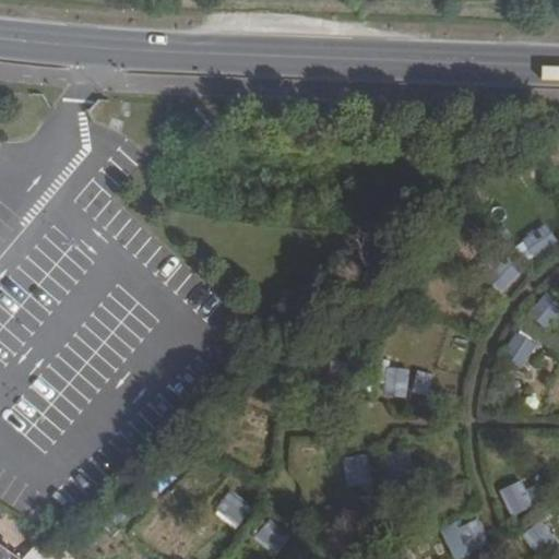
[(558,244),(546,225),(524,242),(536,259),(558,244)]
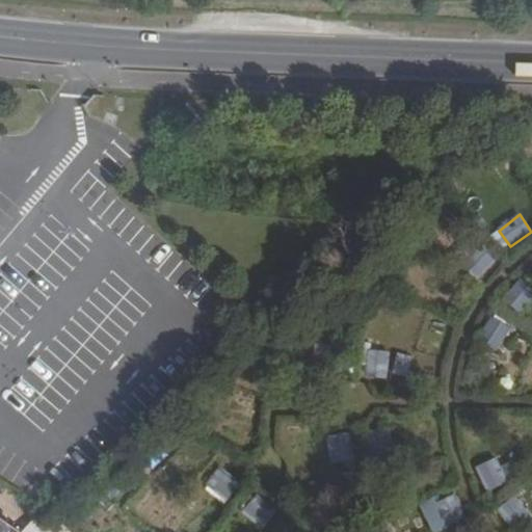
[(496,261),(480,246),(462,266),(478,278),(496,261)]
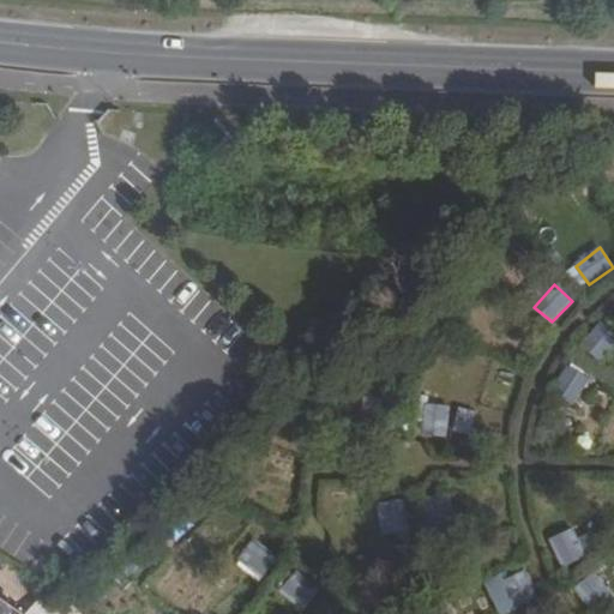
[(613,332),(602,323),(583,345),(601,361),(613,347),(613,332)]
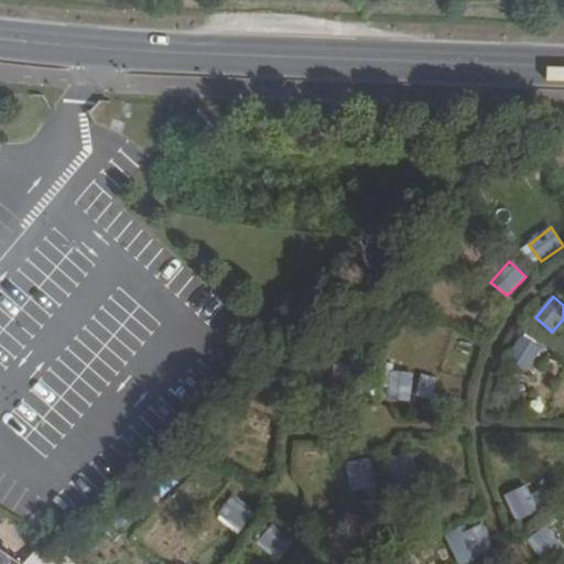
[(541,348),(523,337),(510,360),(528,371),(541,348)]
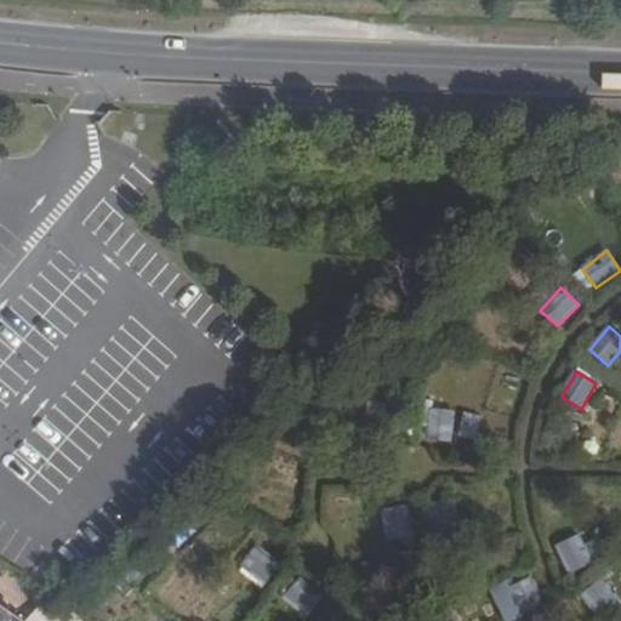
[(455,412),(432,409),(428,439),(451,443),(455,412)]
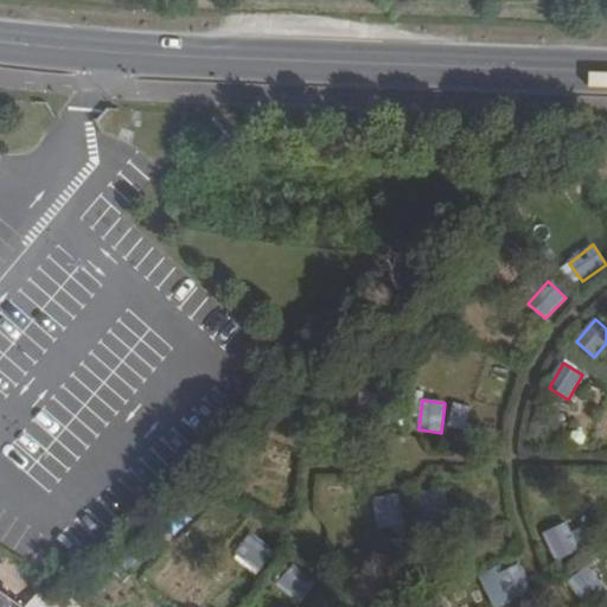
[(443,489),(421,492),(425,522),(448,517),(443,489)]
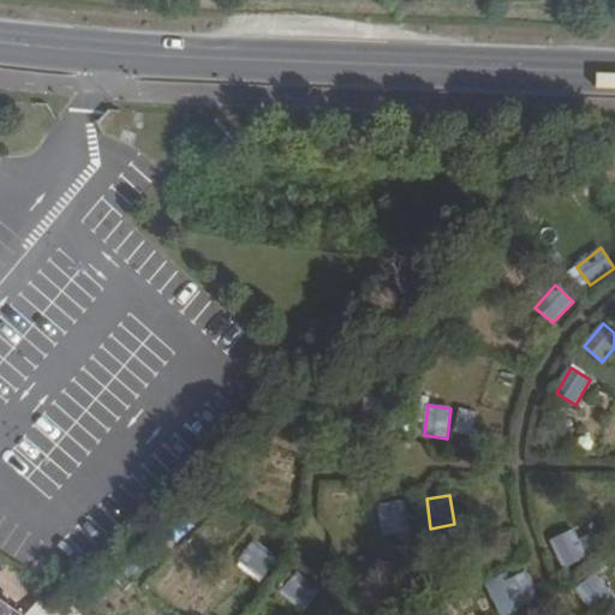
[(381,507),(384,536),(408,532),(404,502),(381,507)]
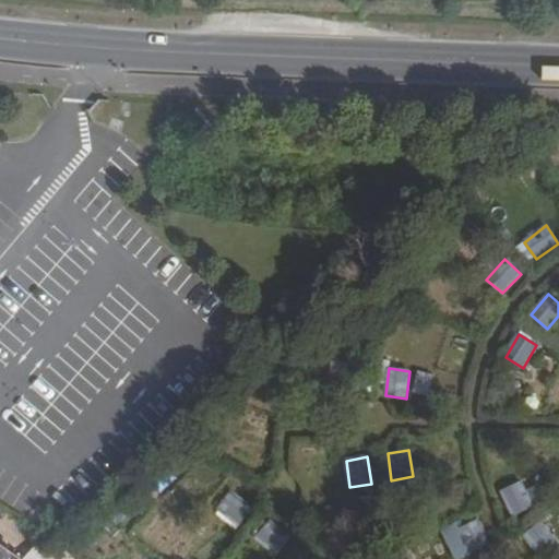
[(522,483),(502,492),(513,518),(533,507),(522,483)]
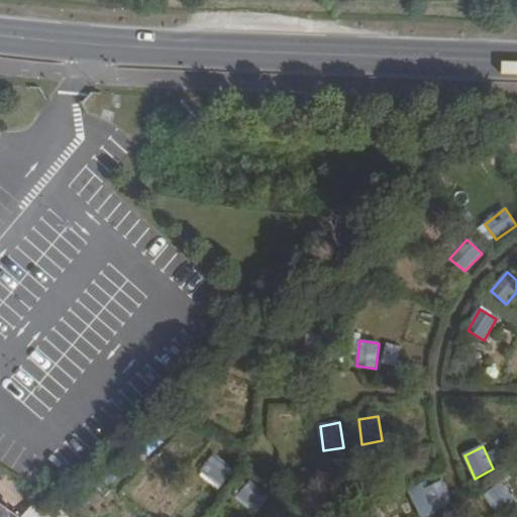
[(213,456),(202,471),(221,486),(232,472),(213,456)]
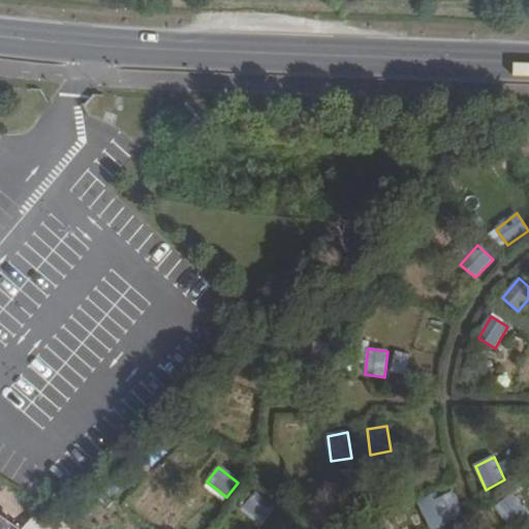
[(452,493),(434,502),(445,526),(464,516),(452,493)]
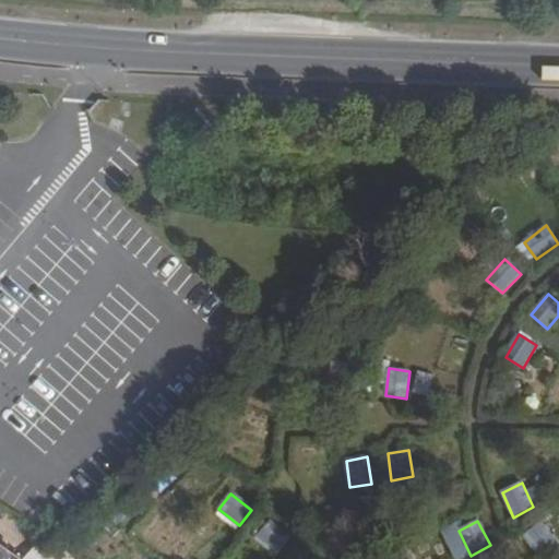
[(290,540),(269,523),(257,537),(278,555),(290,540)]
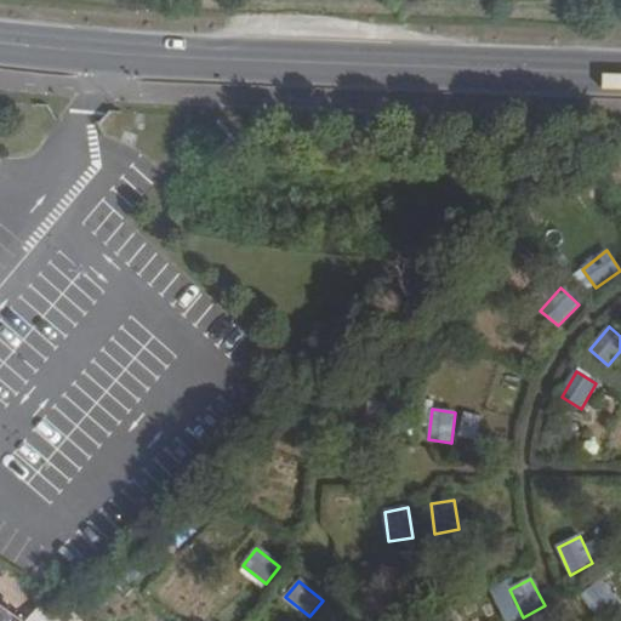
[(620,604),(602,581),(582,596),(602,620),(620,604)]
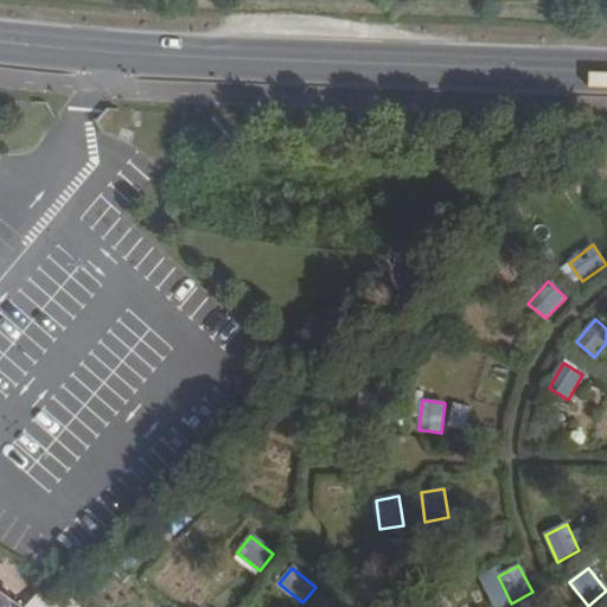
[(23,606),(0,590),(0,606),(23,606)]
